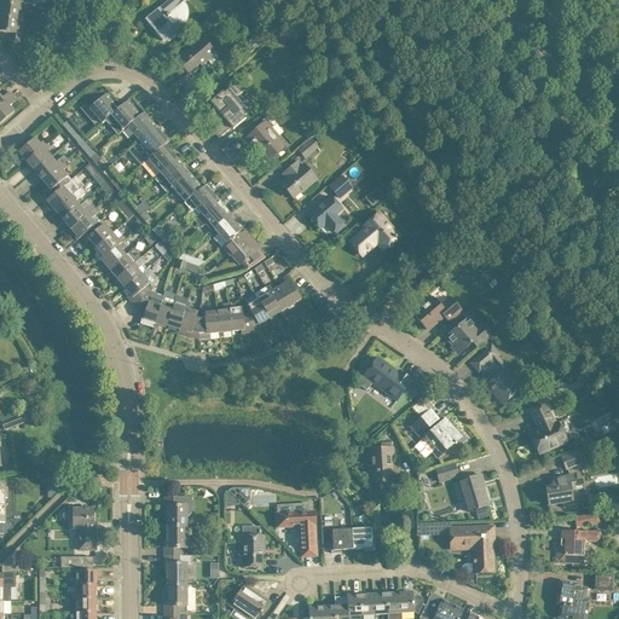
[(168,0),(145,21),(162,41),(168,42),(184,29),(181,27),(184,24),(186,22),(187,19),(187,16),(189,13),(187,10),(186,7),(185,4),(184,1),(185,0),(168,0)]
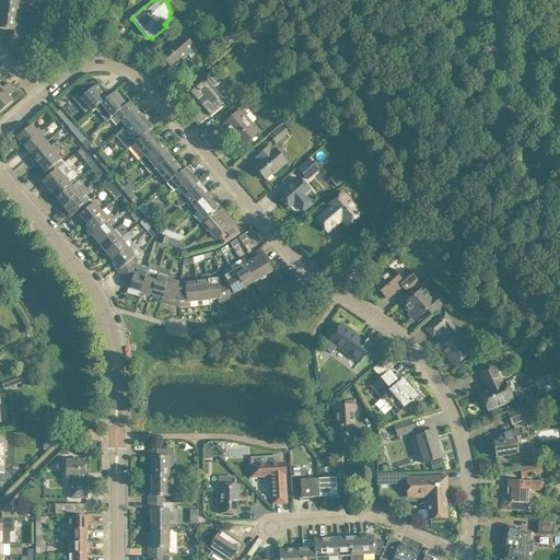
[(0,15),(18,19),(20,7),(0,3),(0,4),(0,15)]
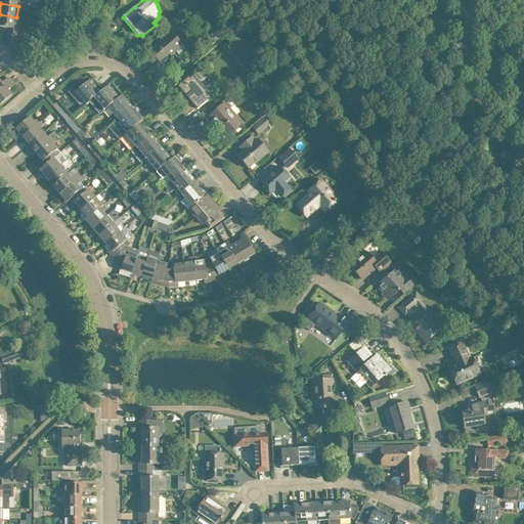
[(0,14),(0,27),(7,29),(6,35),(18,37),(19,30),(17,30),(19,17),(16,17),(0,14)]
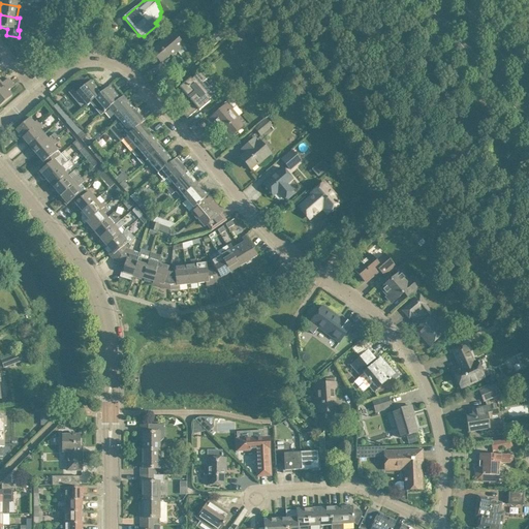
[(214,37),(211,39),(214,43),(216,41),(217,42),(219,41),(223,38),(222,38),(225,36),(220,30),(219,31),(217,30),(212,35),(214,37)]
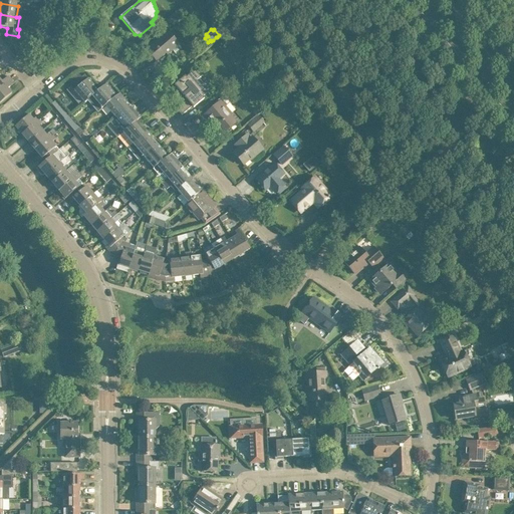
[(158,40),(146,50),(153,59),(142,68),(156,84),(164,77),(156,68),(160,65),(157,61),(166,54),(167,55),(173,51),(176,54),(183,48),(168,31),(162,37),(161,37),(158,40)]
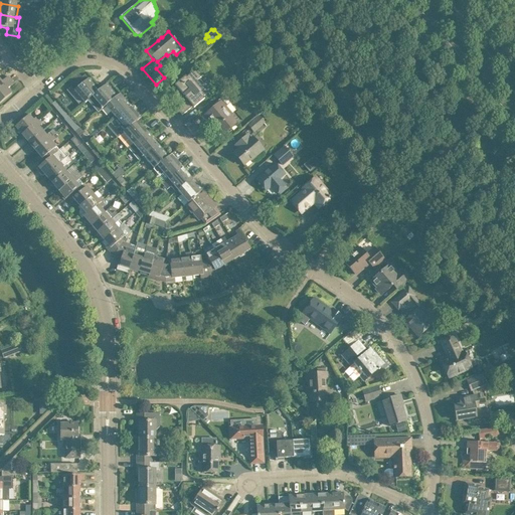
[(262,60),(251,69),(256,74),(267,66),(262,60)]
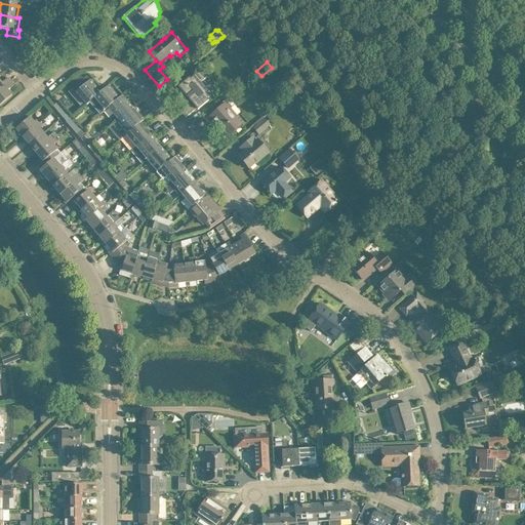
[(245,69),(239,74),(242,77),(248,72),(245,69)]
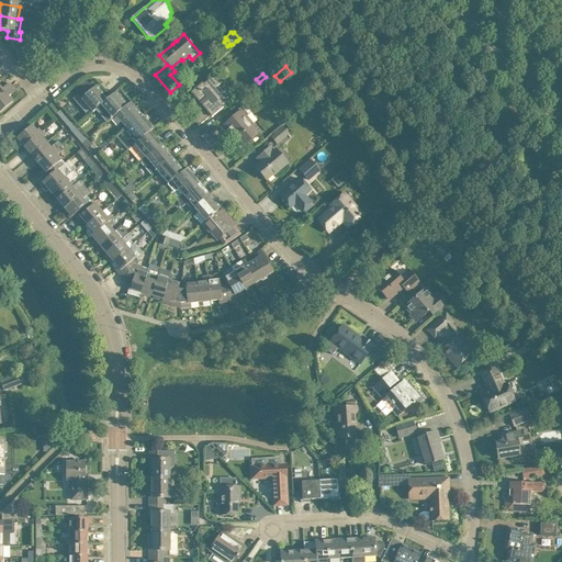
[(202,83),(191,93),(204,109),(192,119),(199,126),(210,116),(212,117),(223,108),(222,107),(231,99),(229,97),(228,98),(227,96),(220,96),(214,89),(215,80),(214,79),(213,78),(203,86),(202,83)]
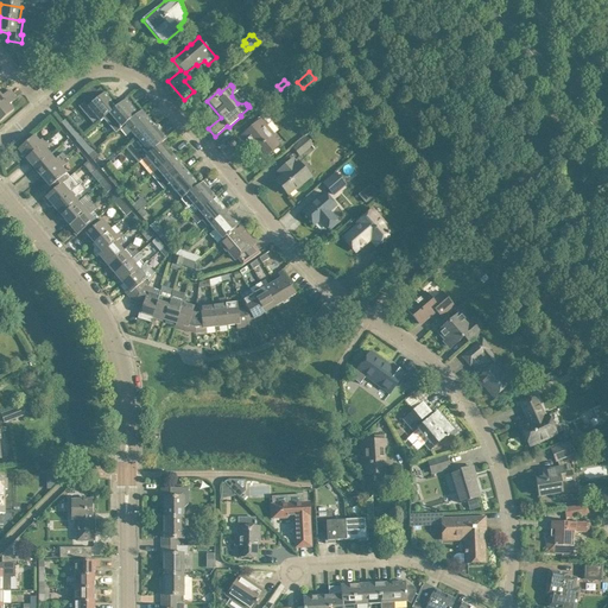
[(92,86),(81,95),(86,101),(83,103),(100,122),(103,119),(108,114),(116,107),(105,93),(100,88),(97,92),(92,86)]
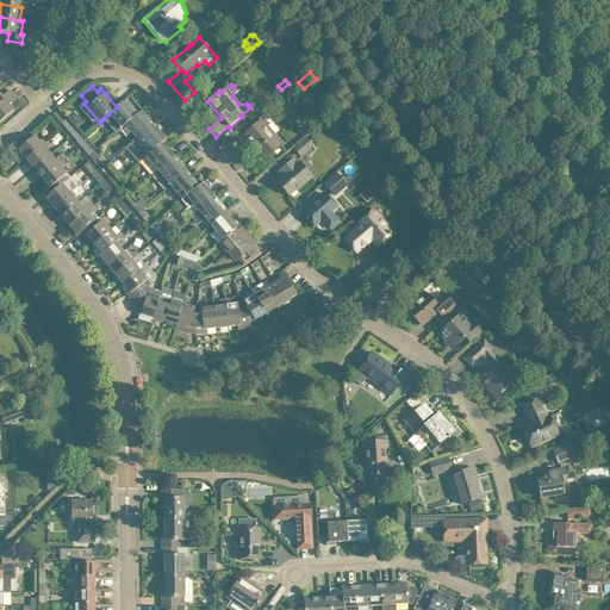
[(0,105),(13,95),(10,91),(2,98),(0,94),(0,105)]
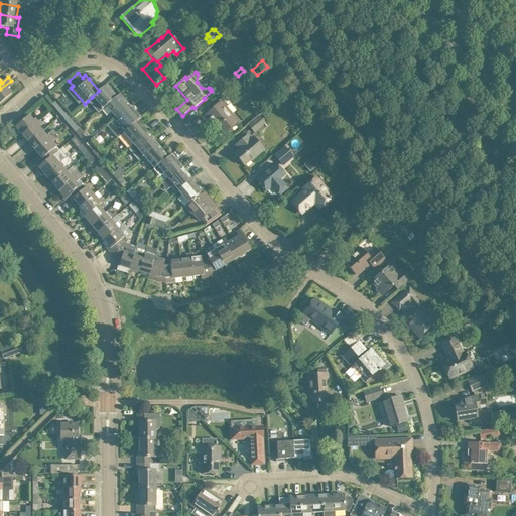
[(14,84),(11,81),(0,89),(0,103),(12,94),(8,89),(14,84)]
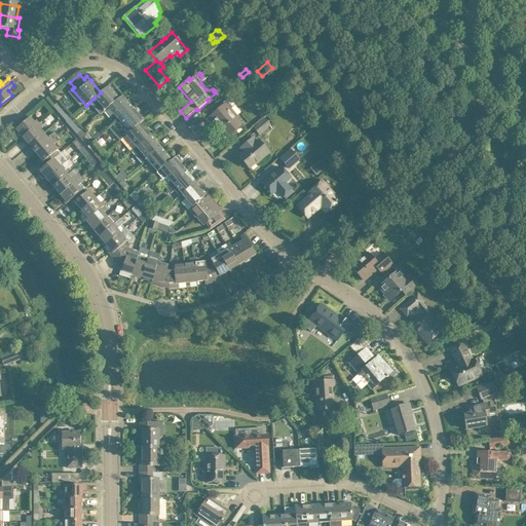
[(109,85),(101,92),(94,99),(89,103),(100,115),(105,111),(108,109),(107,108),(119,99),(119,98),(109,85)]
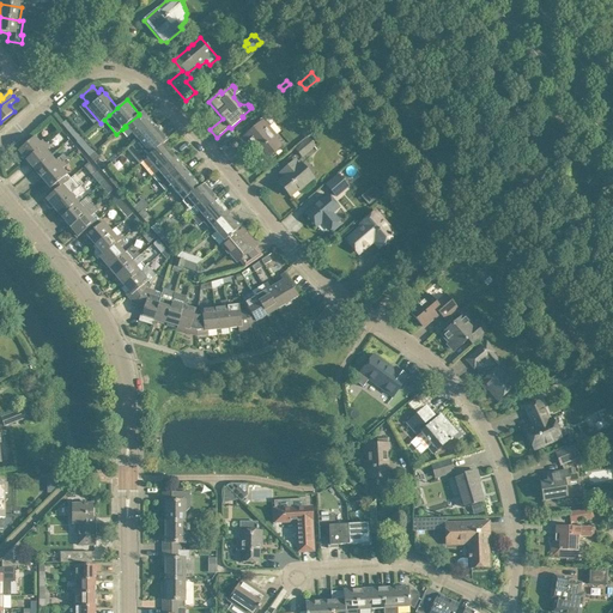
[(125,126),(126,127),(138,140),(155,126),(143,111),(139,114),(139,115),(125,126)]
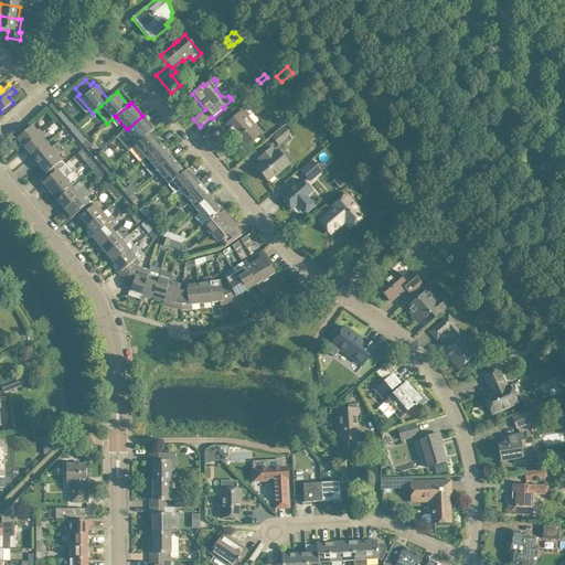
[(225,126),(223,128),(227,134),(236,145),(240,141),(245,148),(259,135),(253,128),(254,126),(246,117),(252,113),(245,106),(234,115),(236,117),(225,126)]
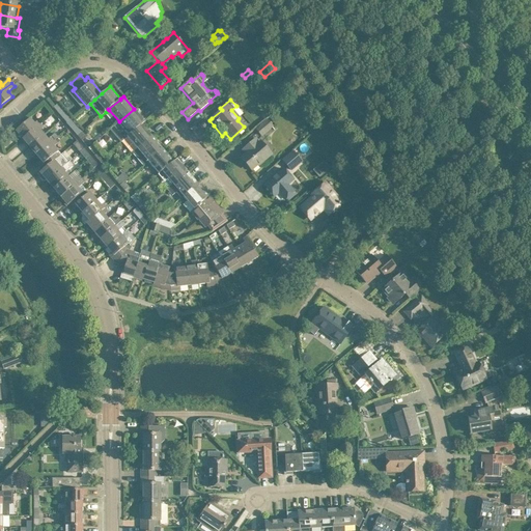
[(58,103),(53,107),(66,123),(73,119),(58,103)]
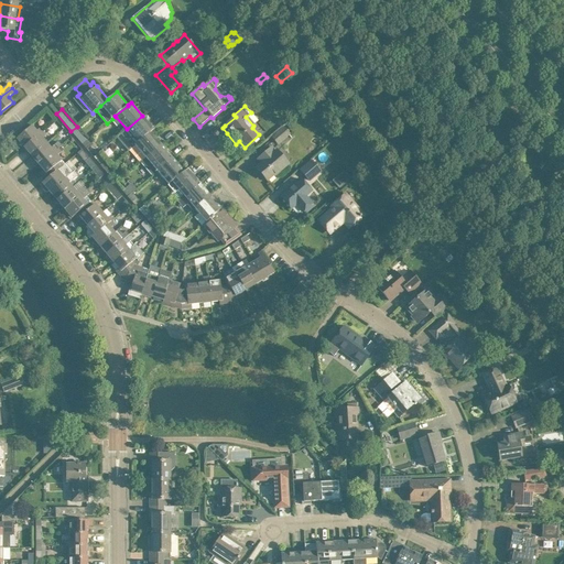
[(127,129),(117,138),(128,151),(129,150),(138,142),(138,143),(151,132),(154,129),(142,116),(127,129)]
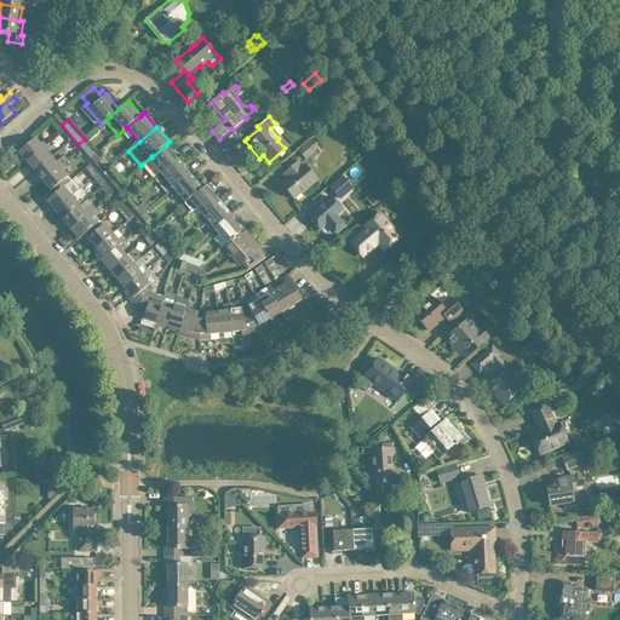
[(18,153),(27,162),(47,145),(44,141),(40,144),(35,139),(18,153)]
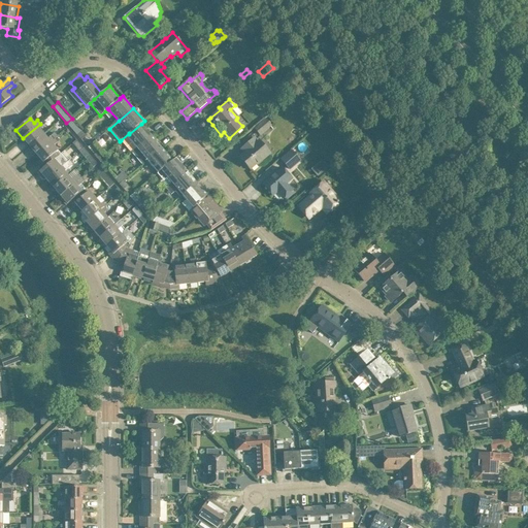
[(265,121),(254,130),(259,136),(270,127),(265,121)]
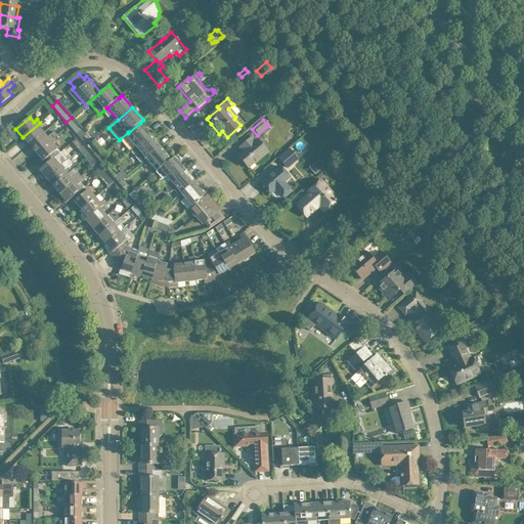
[(69,125),(77,134),(81,130),(74,122),(69,125)]
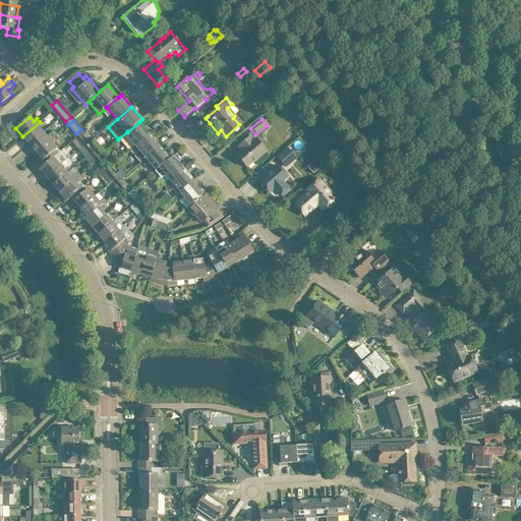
[(22,136),(29,145),(43,132),(39,128),(43,125),(40,122),(22,136)]
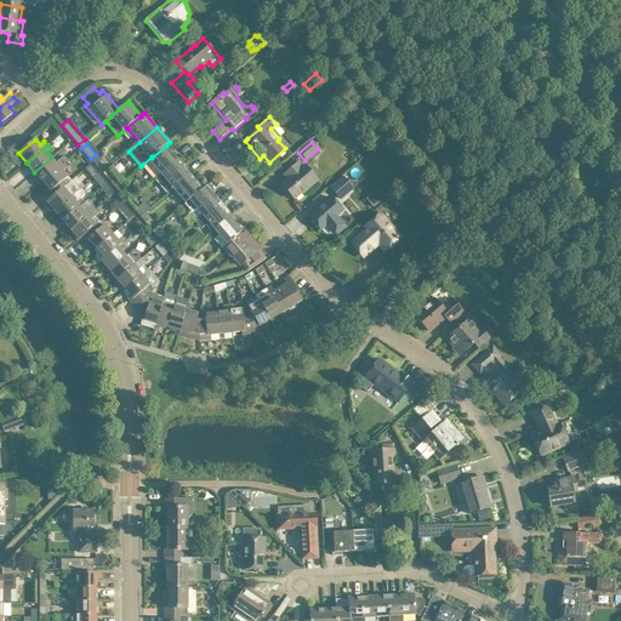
[(152,157),(142,165),(155,180),(160,175),(178,160),(166,146),(152,158),(152,157)]
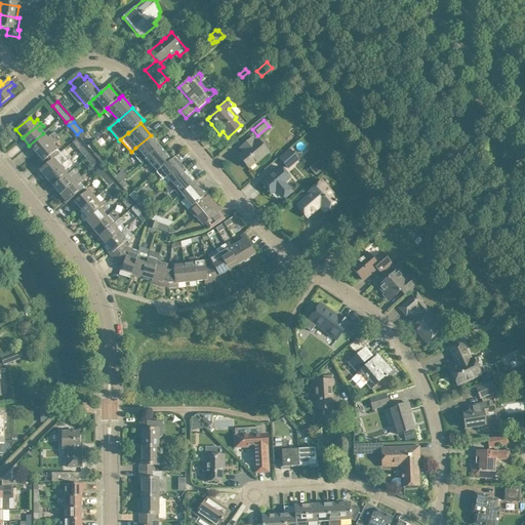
[(85,135),(81,130),(77,134),(81,139),(85,135)]
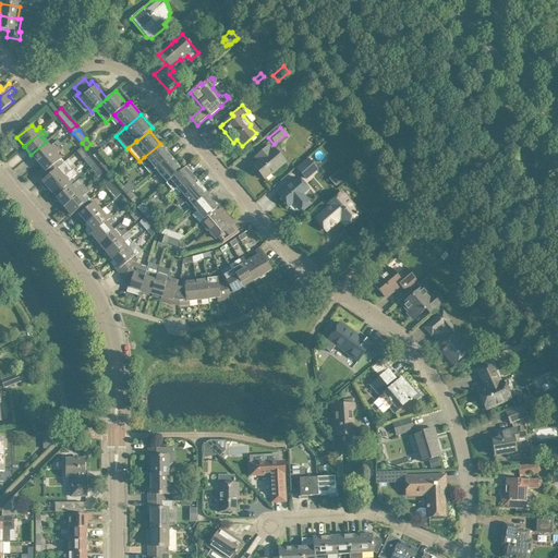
[(46,142),(31,155),(38,164),(59,145),(61,144),(58,141),(50,147),(46,142)]
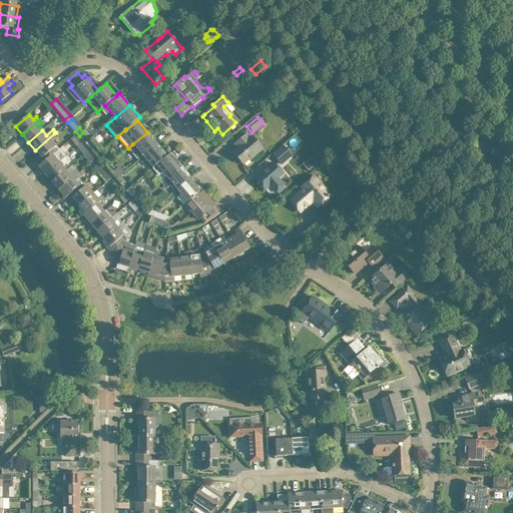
[(143,156),(157,144),(147,132),(132,144),(128,148),(138,160),(143,156)]
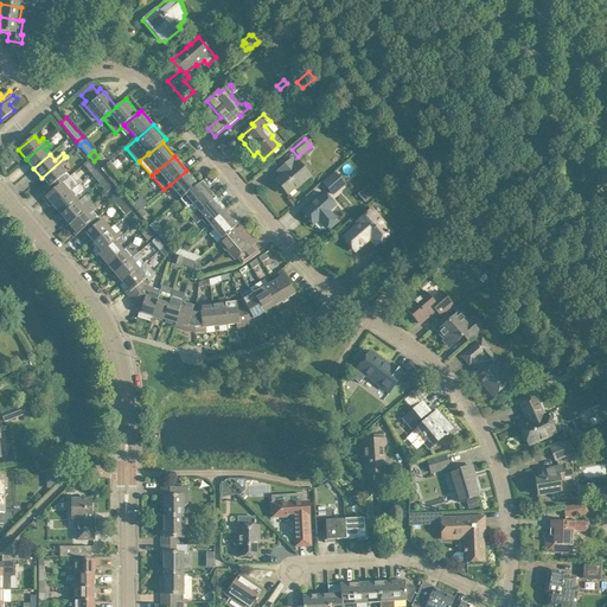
[(64,158),(42,178),(48,184),(44,186),(50,193),(69,177),(62,167),(68,163),(64,158)]
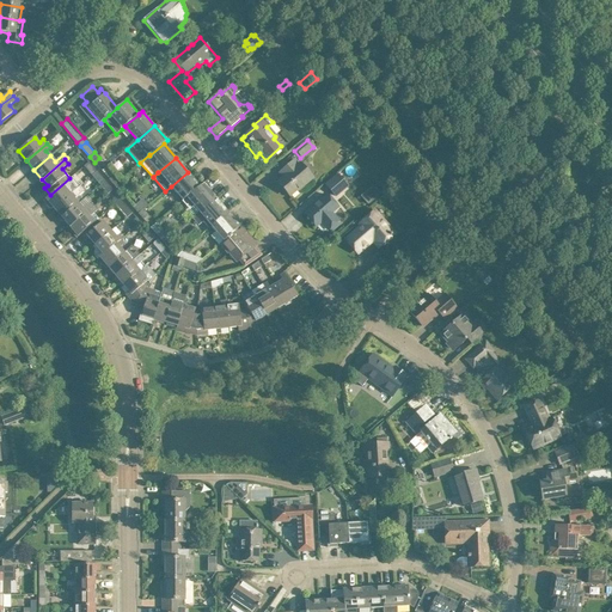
[(294,160),(281,172),(285,177),(279,183),(289,196),(298,190),(312,178),(300,164),(299,165),(294,160)]
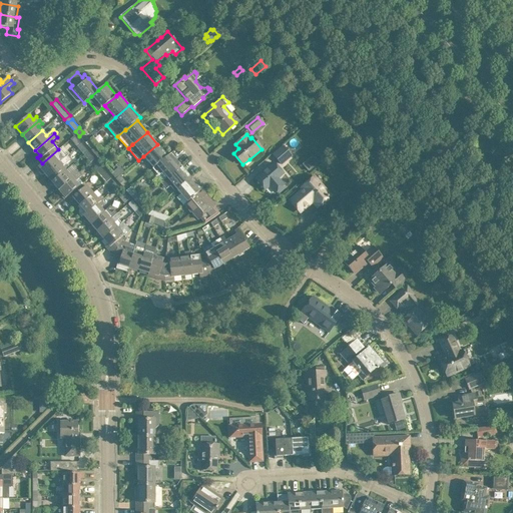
[(70,139),(77,147),(81,144),(74,136),(70,139)]
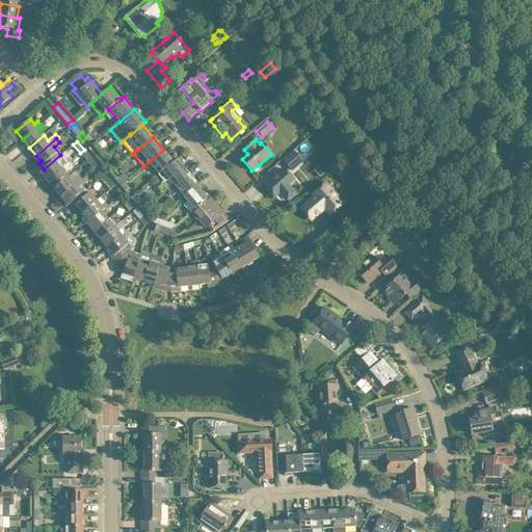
[(92,145),(88,149),(99,161),(103,158),(92,145)]
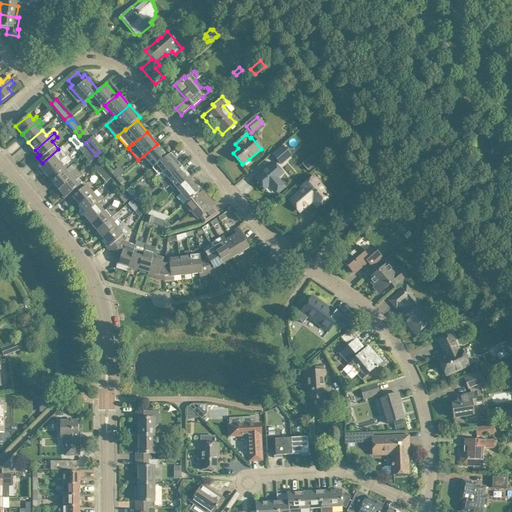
[(77,147),(83,155),(87,152),(81,144),(77,147)]
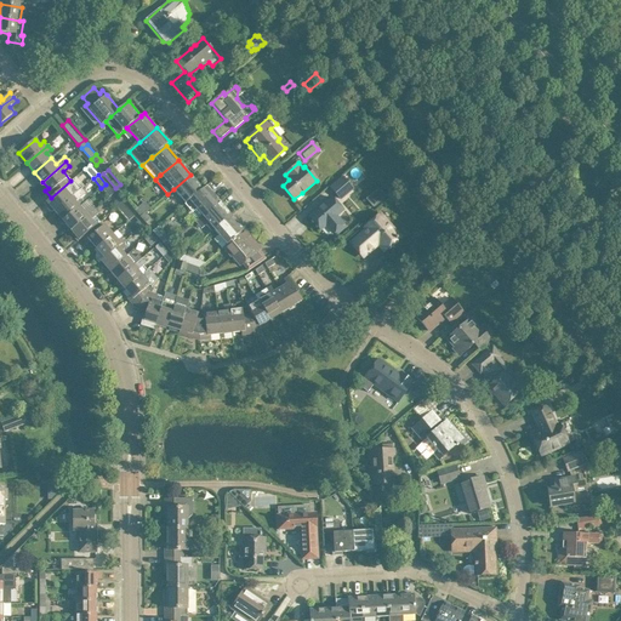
[(203,189),(191,175),(174,189),(186,204),(189,201),(189,200),(203,189)]
